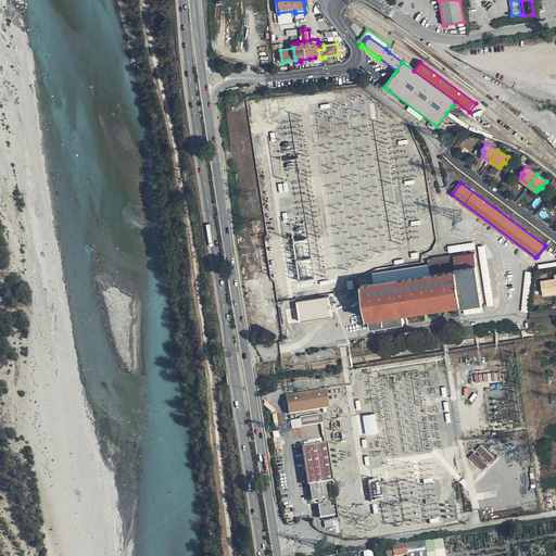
[(500,235),(495,240),(517,256),(521,251),(500,235)]
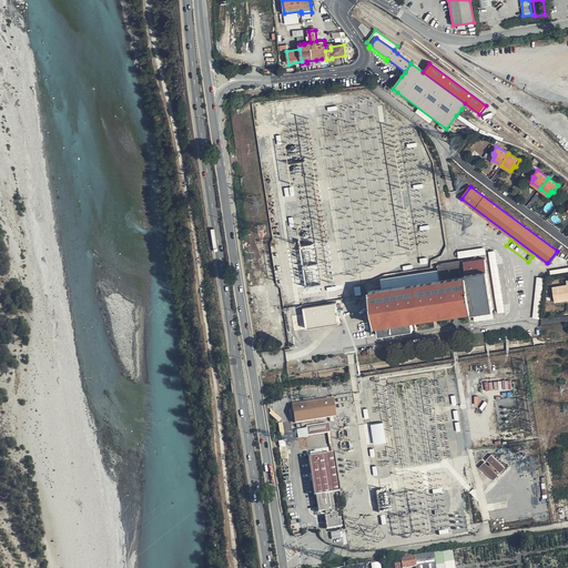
[(486,247),(458,252),(459,259),(487,255),(486,247)]
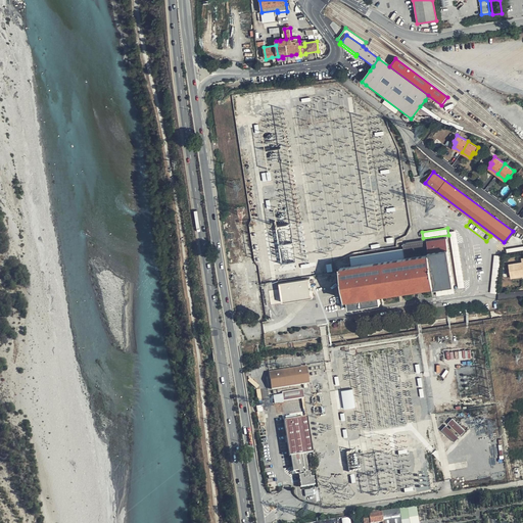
[(287,255),(294,254),(293,236),(291,236),(290,230),(280,231),(282,259),(287,259),(287,255)]
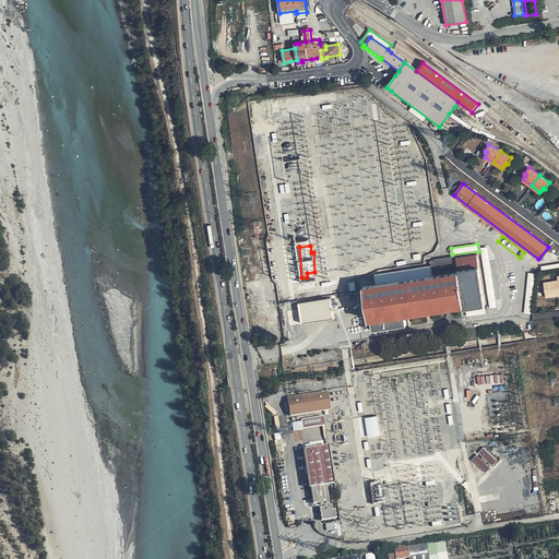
[(489,247),(482,248),(490,309),(498,308),(489,247)]
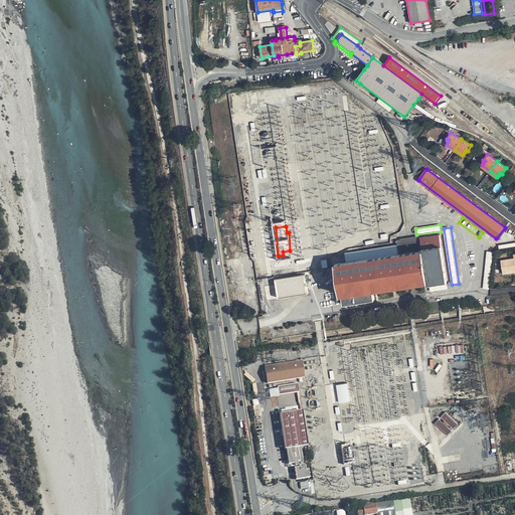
[(336,262),(340,295),(342,295),(344,305),(375,300),(373,290),(376,289),(391,287),(397,286),(409,284),(415,283),(423,282),(428,282),(428,284),(449,281),(445,243),(423,246),(423,248),(336,262)]
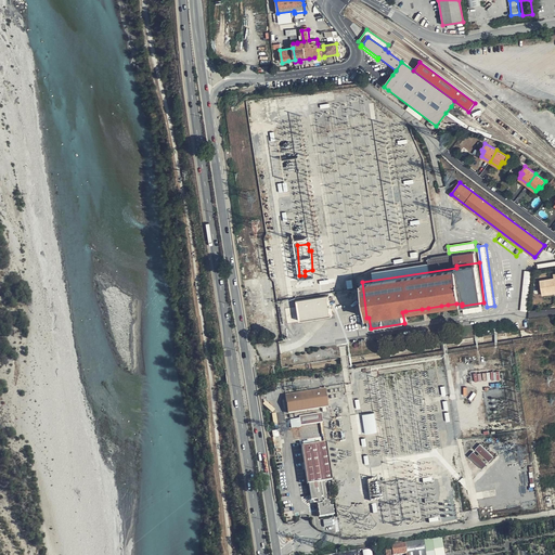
[(527,312),(531,271),(526,271),(520,312),(527,312)]
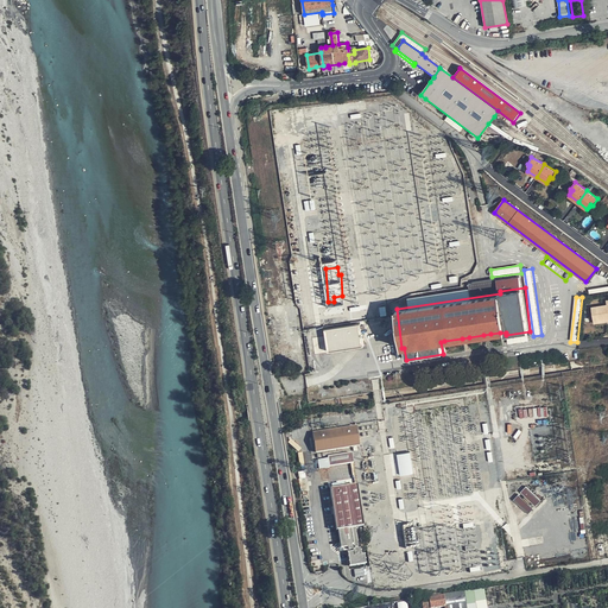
[(607,301),(606,302),(607,305),(591,308),(594,321),(603,320),(603,322),(607,321),(607,301)]
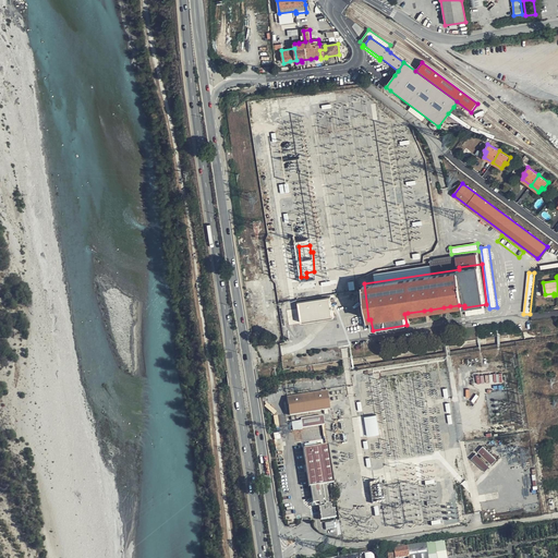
[(334,318),(330,296),(296,302),(300,323),(334,318)]
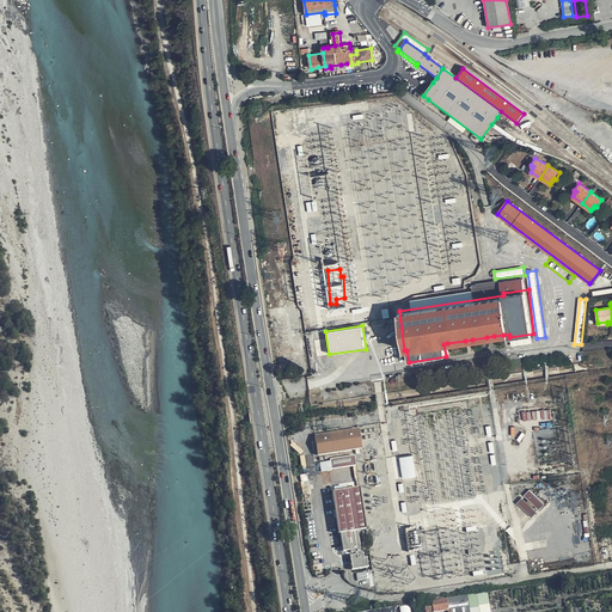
[(366,386),(348,387),(349,397),(367,396),(366,386)]
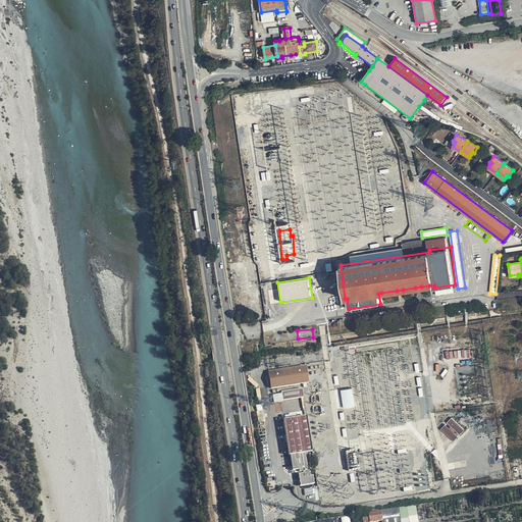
[(308,382),(305,365),(268,371),(271,388),(308,382)]
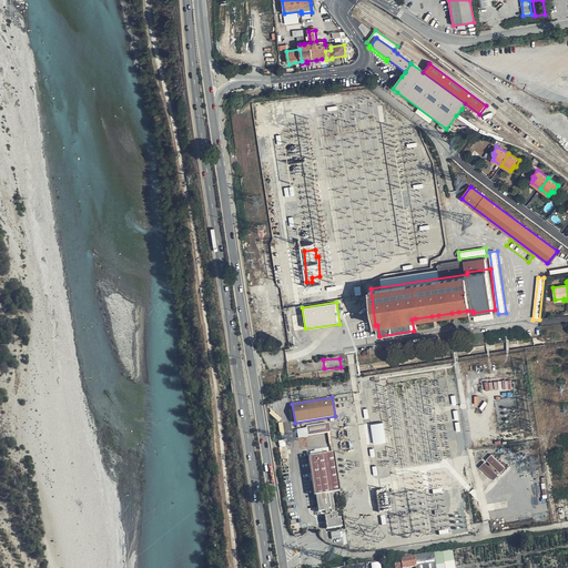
[(305,426),(307,435),(307,436),(330,432),(328,423),(305,426)]
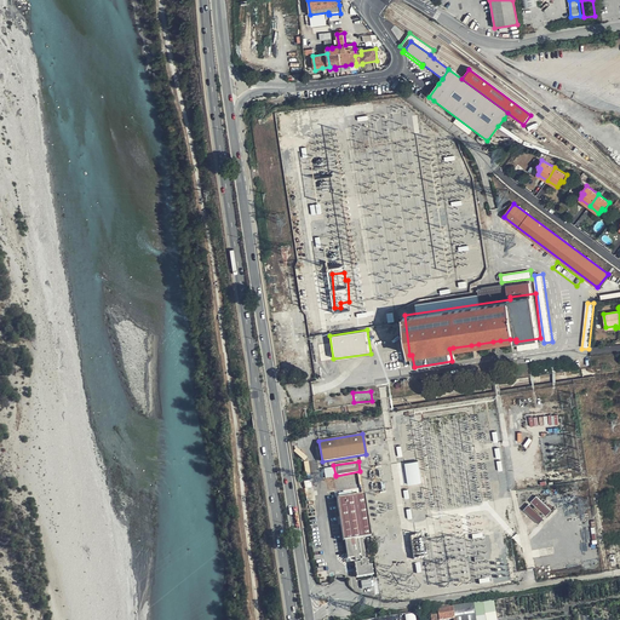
[(344,541),(361,539),(369,538),(363,495),(336,499),(343,543),(344,541)]
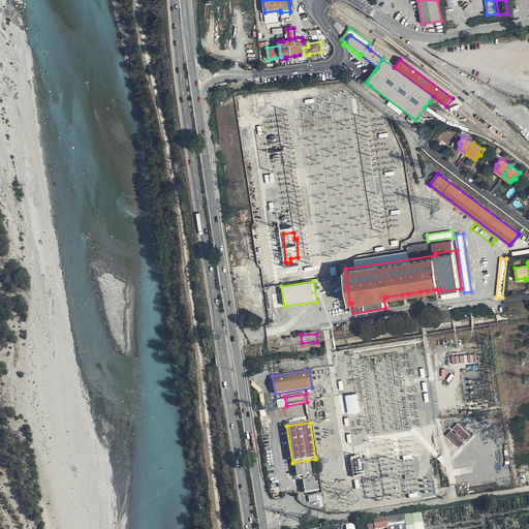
[(470,436),(457,424),(453,429),(466,441),(470,436)]
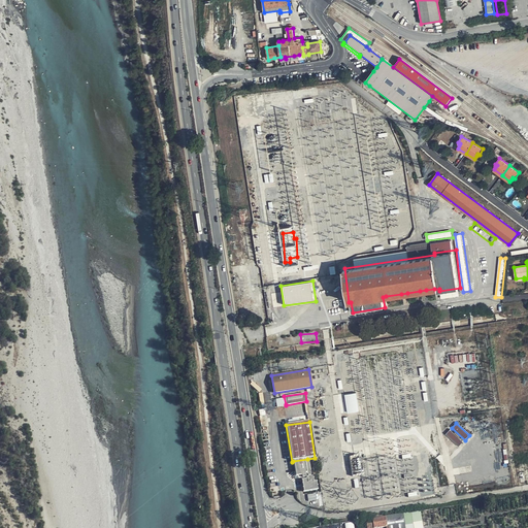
[(462,441),(450,430),(444,435),(458,447),(462,441)]
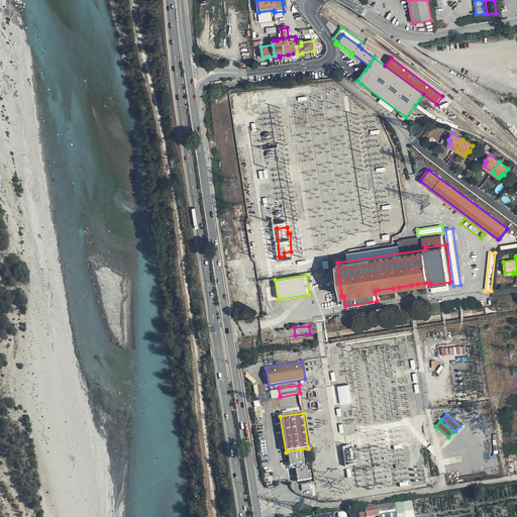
[(304,468),(301,449),(287,451),(289,467),(292,467),(292,470),(296,469),(297,471),(295,471),(297,483),(311,480),(310,473),(308,473),(307,469),(306,470),(306,467),(304,468)]
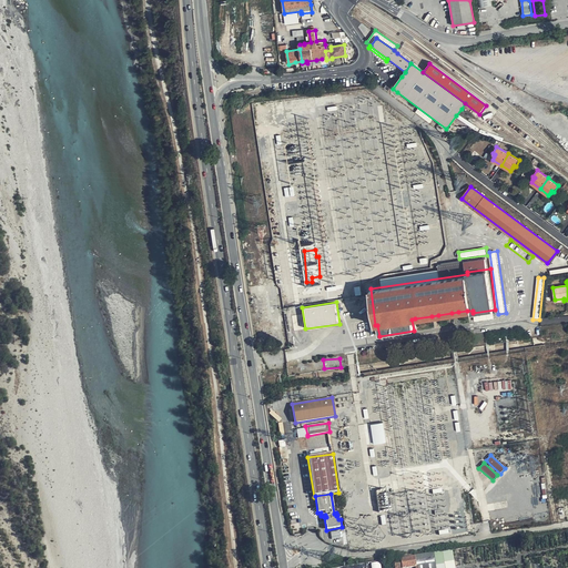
[(435,567),(435,563),(453,560),(452,550),(414,556),(415,558),(394,561),(394,558),(385,559),(386,567),(407,567),(416,567),(435,567)]
